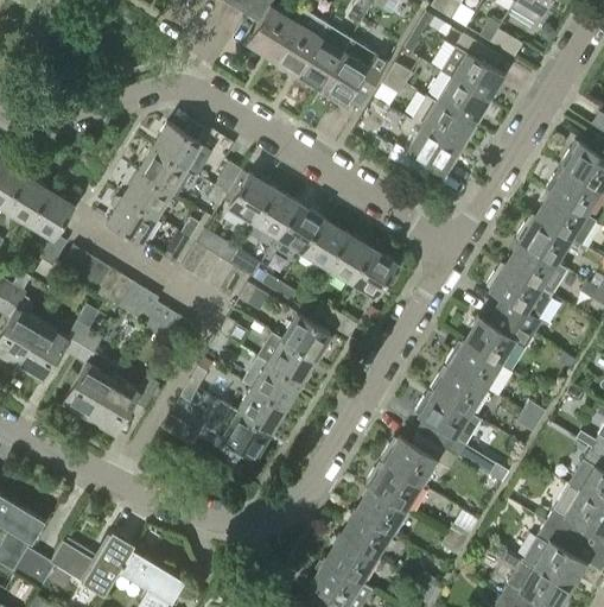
[(241,0),(236,10),(248,17),(259,0),(241,0)]
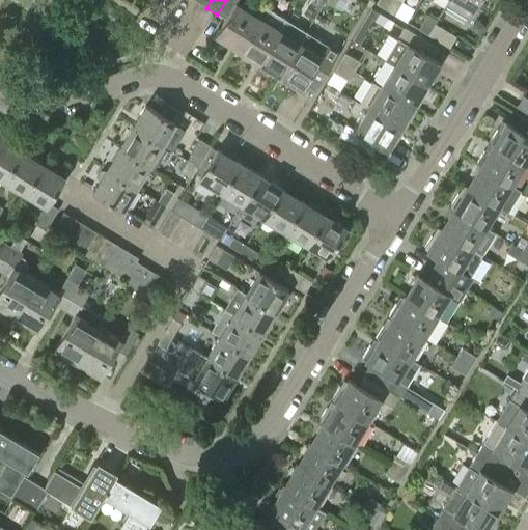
[(240,0),(226,0),(217,15),(226,21),(216,37),(227,45),(230,38),(242,46),(258,19),(237,6),(240,0)]
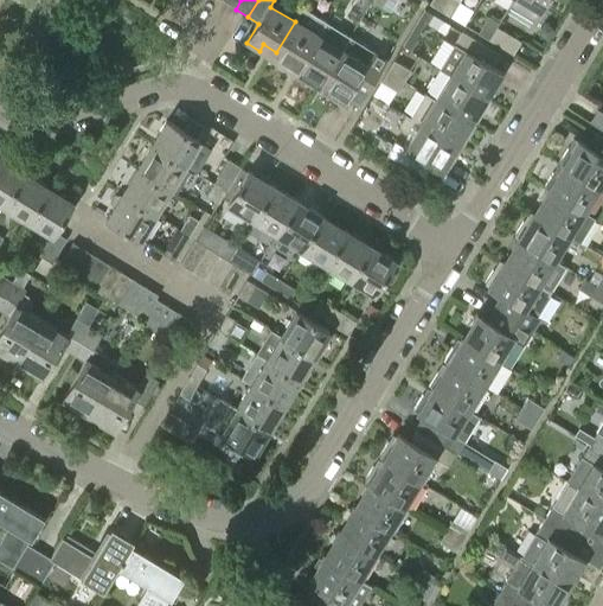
[(442,12),(448,0),(434,0),(431,6),(442,12)]
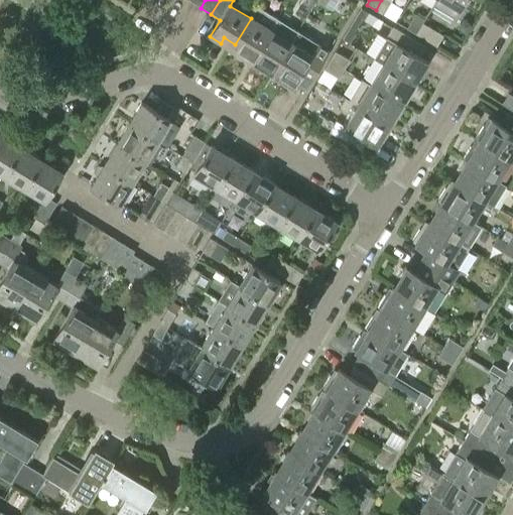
[(385,15),(394,0),(393,0),(381,0),(376,10),(385,15)]
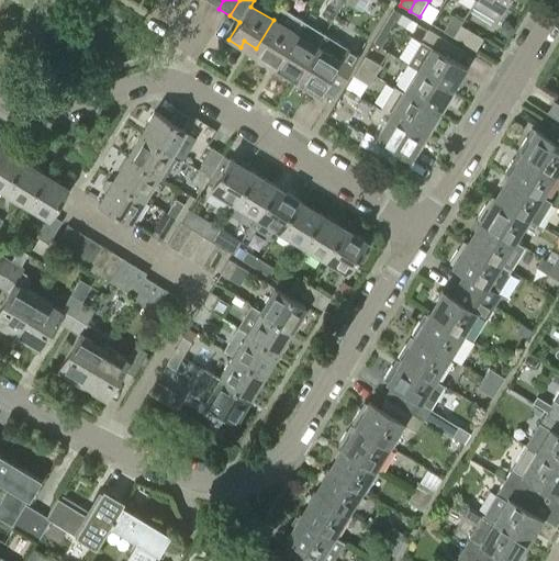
[(477,0),(472,8),(495,21),(507,0),(477,0)]
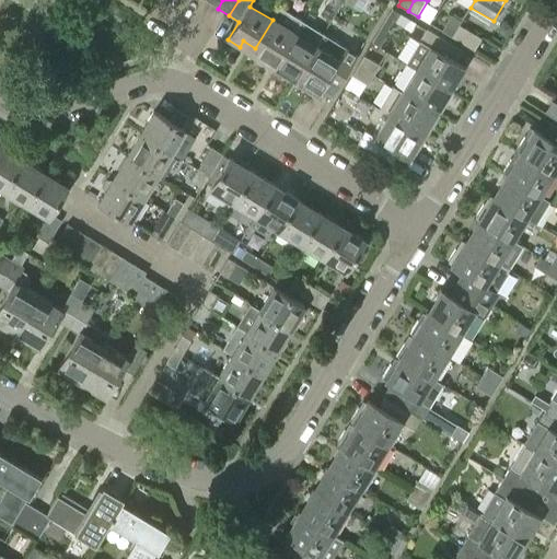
[(274,68),(302,22),(280,8),(273,20),(255,48),(264,54),(260,60),(274,68)]
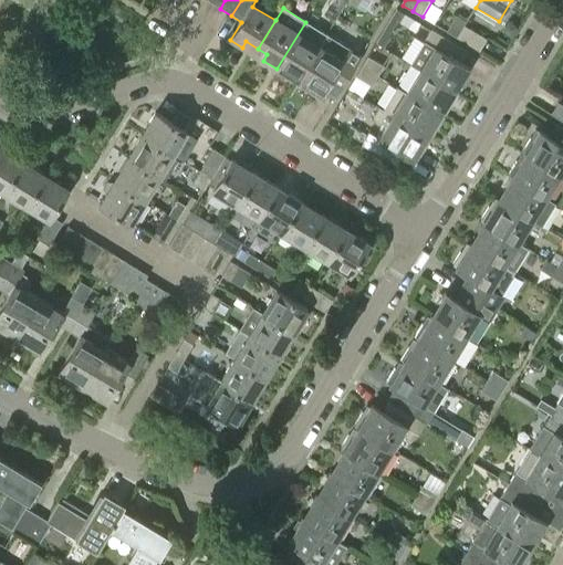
[(459,39),(466,28),(465,28),(467,24),(457,19),(448,32),(459,39)]
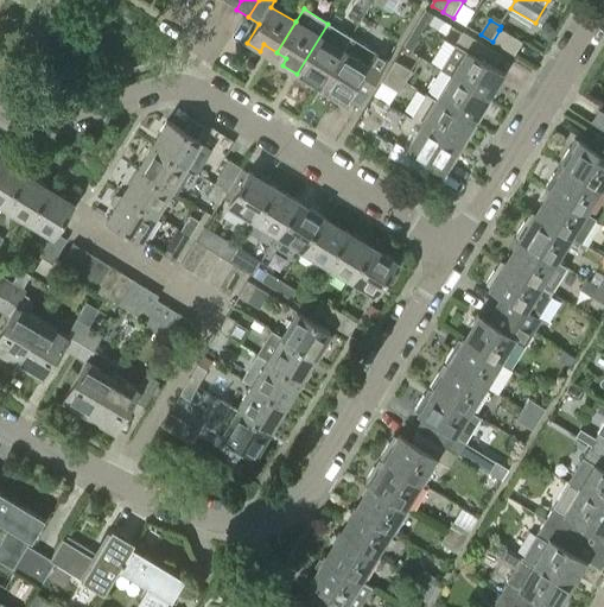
[(324,81),(325,82),(353,38),(328,24),(297,74),(307,81),(312,74),(324,81)]
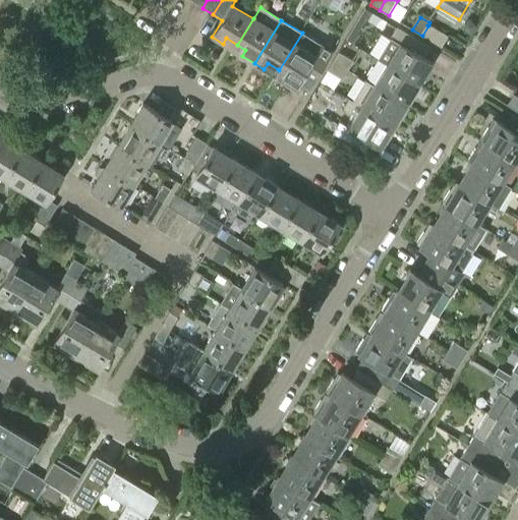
[(442,48),(448,38),(428,25),(422,36),(442,48)]
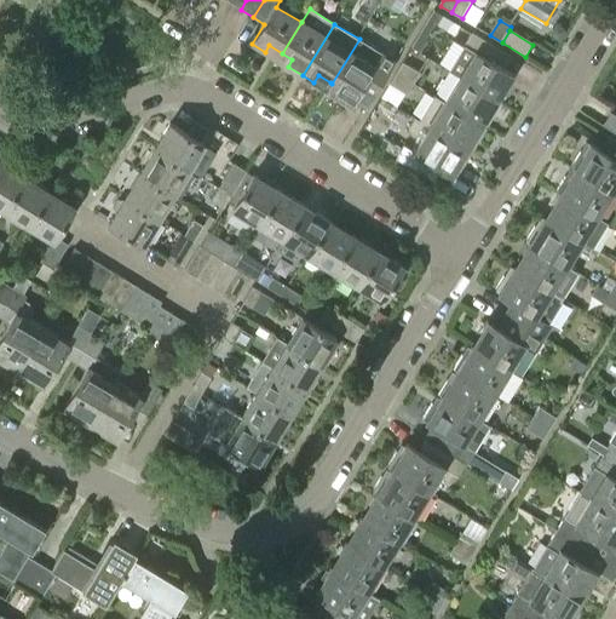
[(449,73),(460,79),(499,102),(514,76),(504,70),(512,57),(472,34),(449,73)]
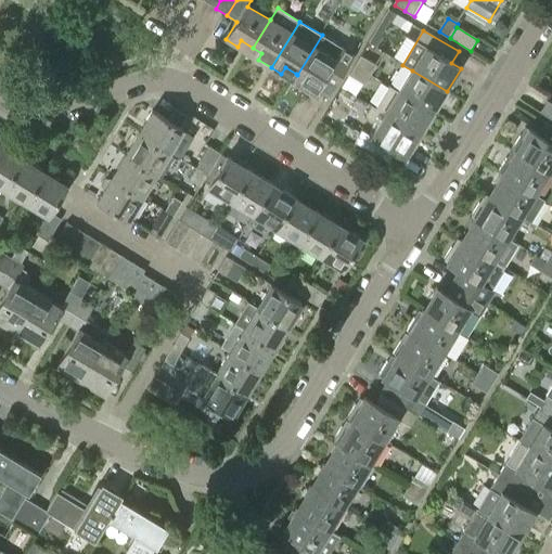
[(372,42),(381,48),(387,36),(380,31),(372,42)]
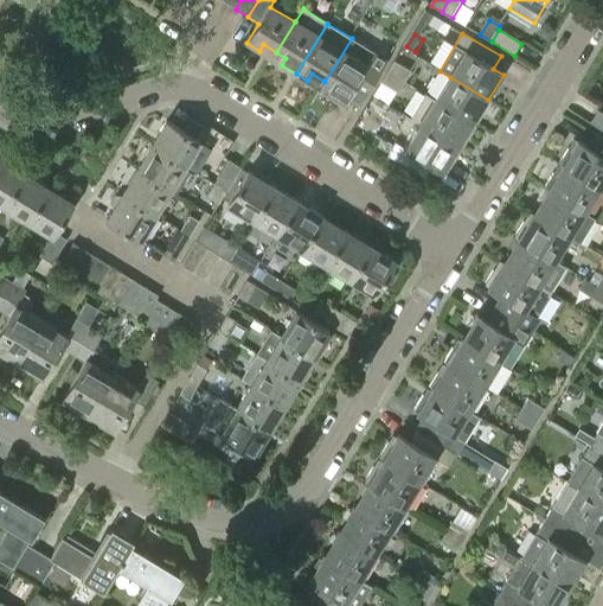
[(352,38),(325,82),(334,88),(331,95),(346,104),(351,95),(361,102),(387,61),(352,38)]
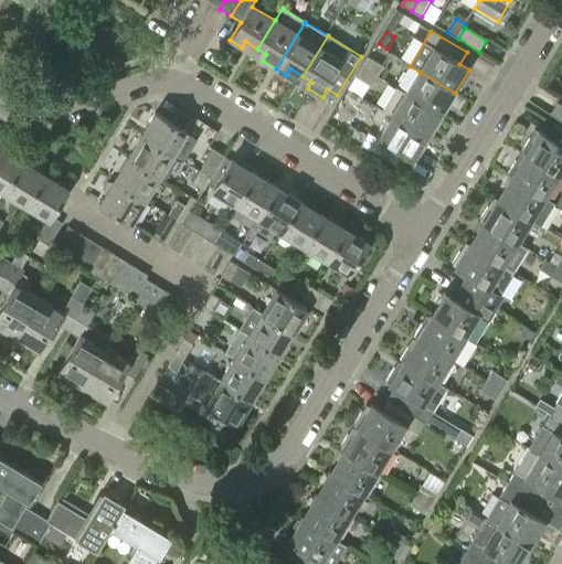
[(378,77),(385,66),(369,56),(362,68),(378,77)]
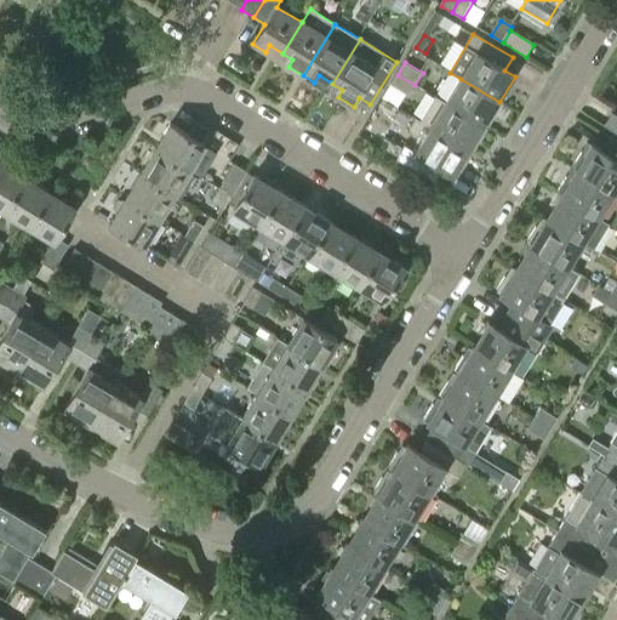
[(410,95),(415,85),(398,75),(393,84),(410,95)]
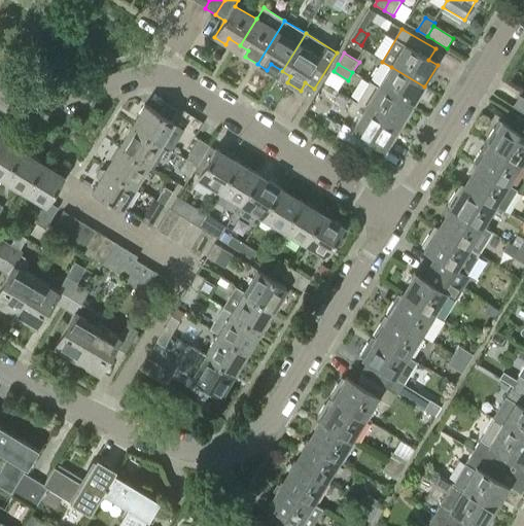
[(419,101),(426,89),(424,88),(424,86),(391,67),(380,86),(379,88),(412,107),(417,99),(419,101)]
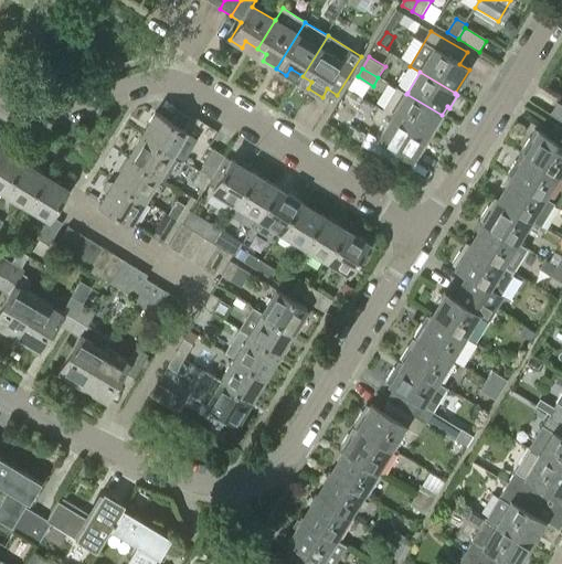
[(442,115),(406,94),(407,93),(398,87),(384,109),(381,107),(379,110),(427,139),(433,129),(436,131),(444,118),(441,116),(442,115)]
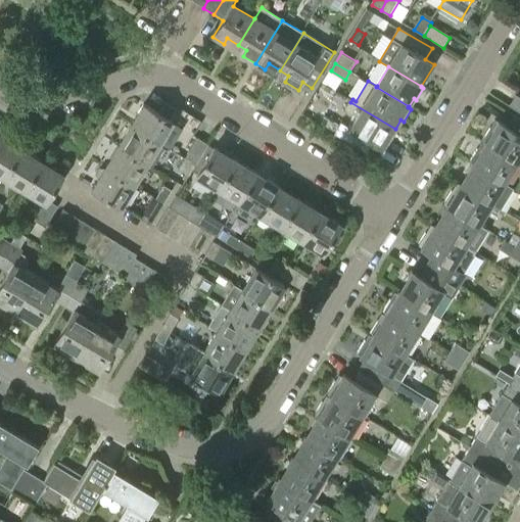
[(338,91),(333,99),(344,106),(349,98),(338,91)]
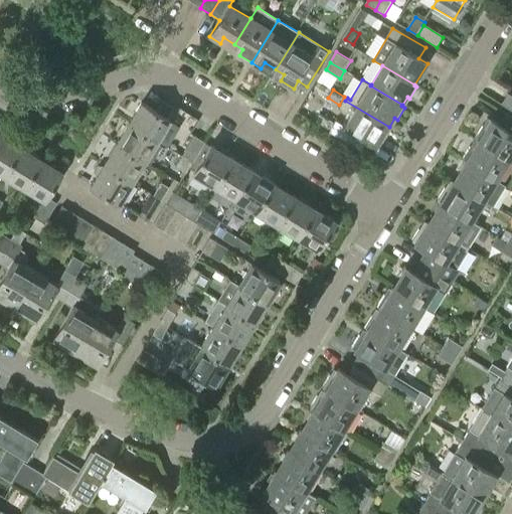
[(511,98),(508,96),(502,107),(511,112),(511,98)]
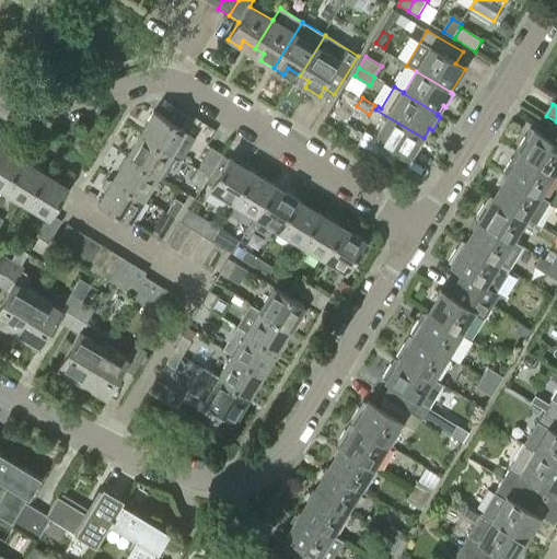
[(427,140),(424,138),(375,109),(371,117),(384,125),(375,140),(366,135),(359,146),(393,165),(399,154),(410,161),(416,151),(419,152),(427,140)]
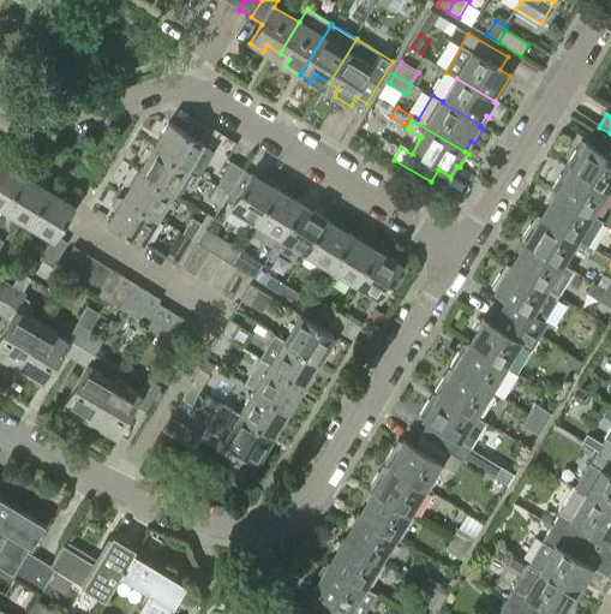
[(189,170),(203,147),(169,126),(156,149),(189,170)]
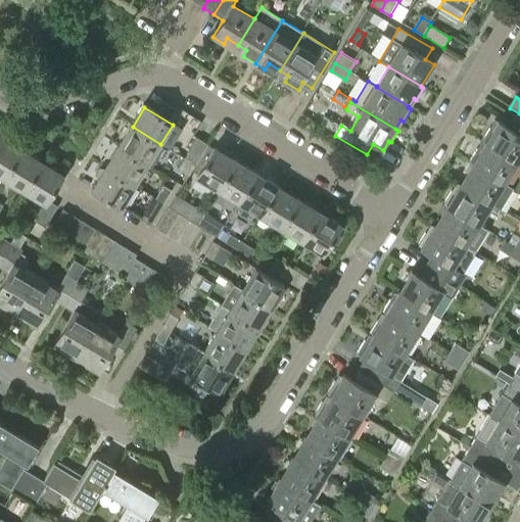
[(519,122),(514,119),(508,129),(499,123),(492,133),(498,136),(491,146),(519,162),(519,122)]
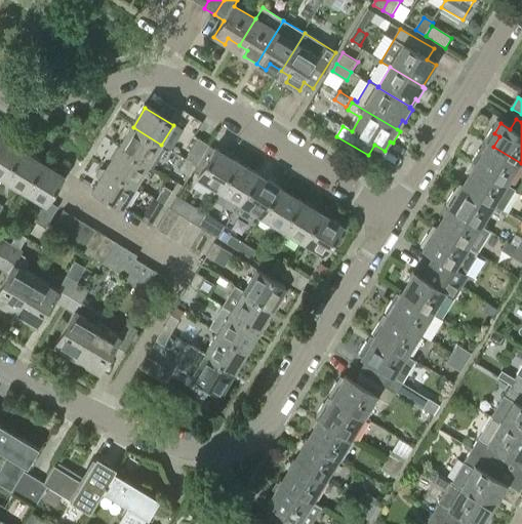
[(149,166),(161,145),(133,127),(120,149),(149,166)]
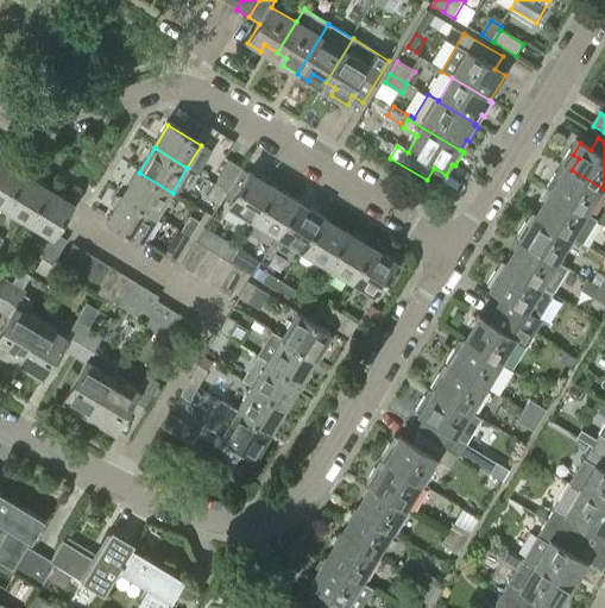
[(0,207),(4,210),(23,176),(0,162),(0,207)]
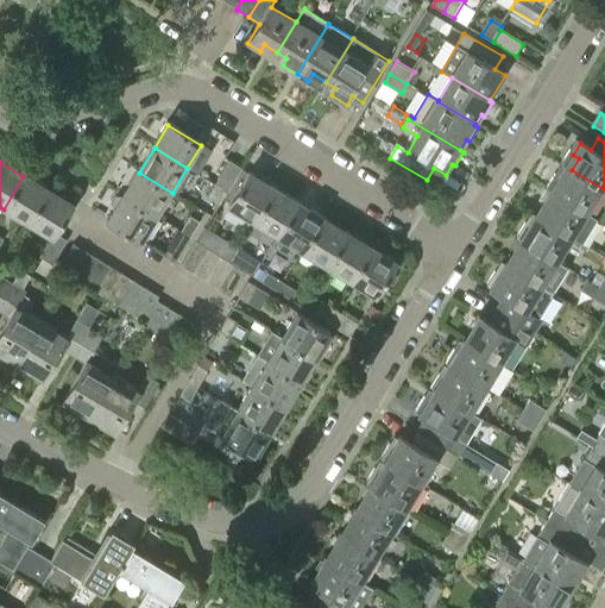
[(229,193),(243,171),(229,163),(216,186),(229,193)]
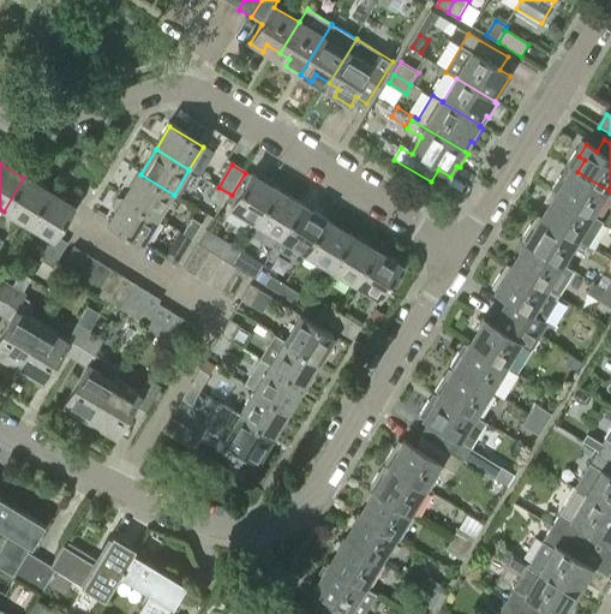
[(576,173),(571,170),(564,180),(570,184),(562,197),(594,216),(610,191),(577,172),(576,173)]
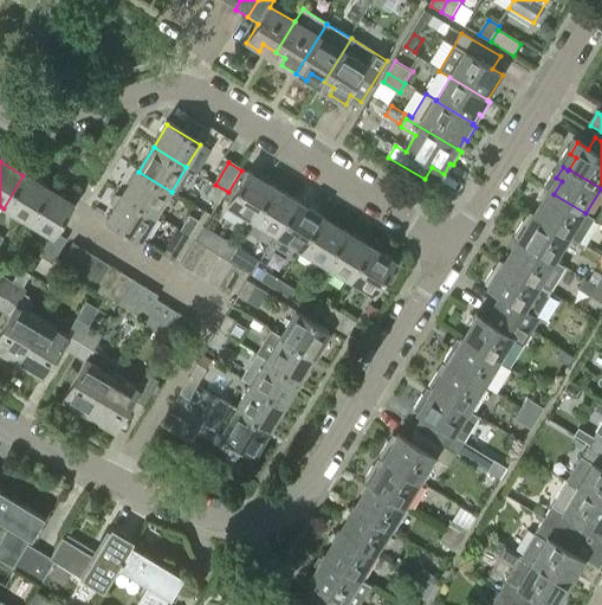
[(156,217),(172,192),(138,172),(123,197),(156,217)]
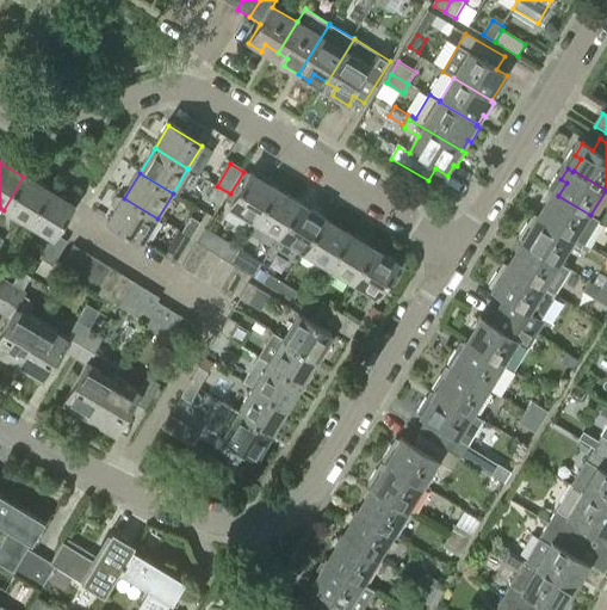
[(255,223),(276,190),(249,174),(229,207),(255,223)]
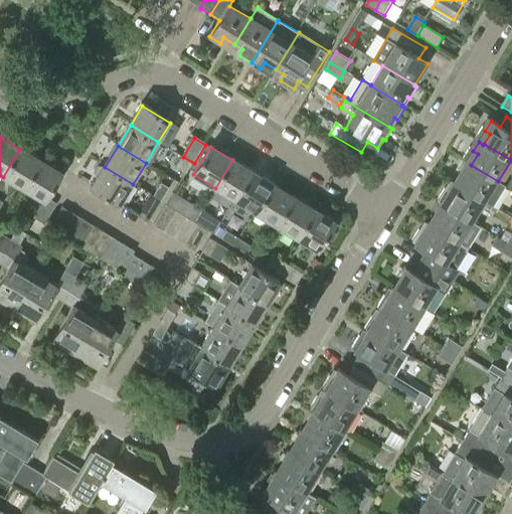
[(24,190),(41,162),(19,149),(3,177),(24,190)]
